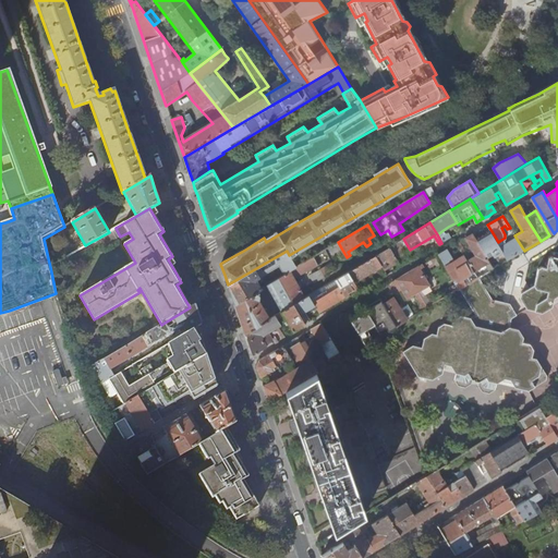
[(508,259),(500,246),(498,242),(492,231),(476,241),(485,256),(489,253),(493,257),(494,256),(499,265),(508,259)]
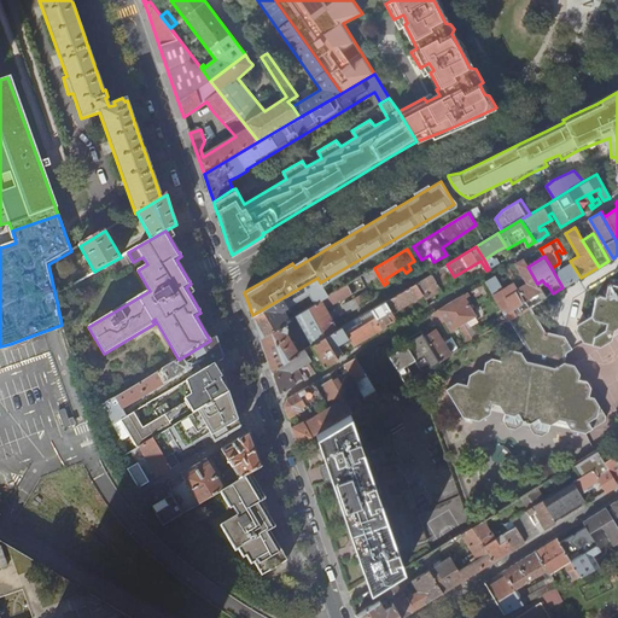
[(526,284),(517,289),(528,308),(529,308),(535,304),(530,298),(538,293),(542,301),(546,298),(537,284),(528,267),(523,258),(518,262),(514,263),(526,284)]
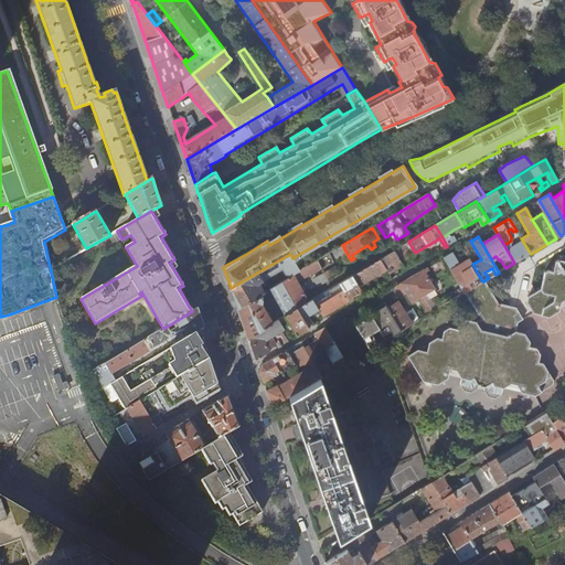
[(507,249),(514,263),(531,254),(521,238),(521,237),(518,240),(519,242),(507,249)]
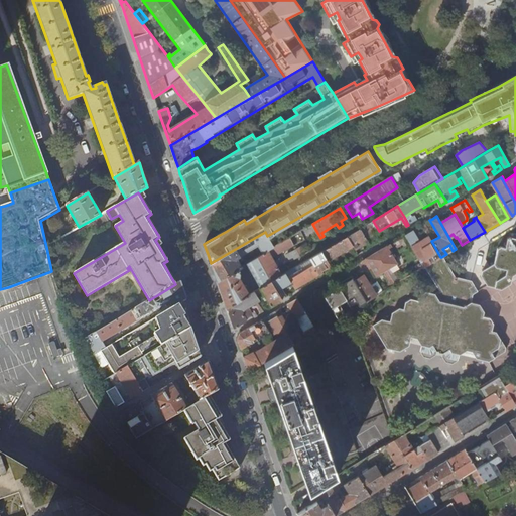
[(421,225),(427,235),(430,233),(428,230),(427,230),(424,223),(421,225)]
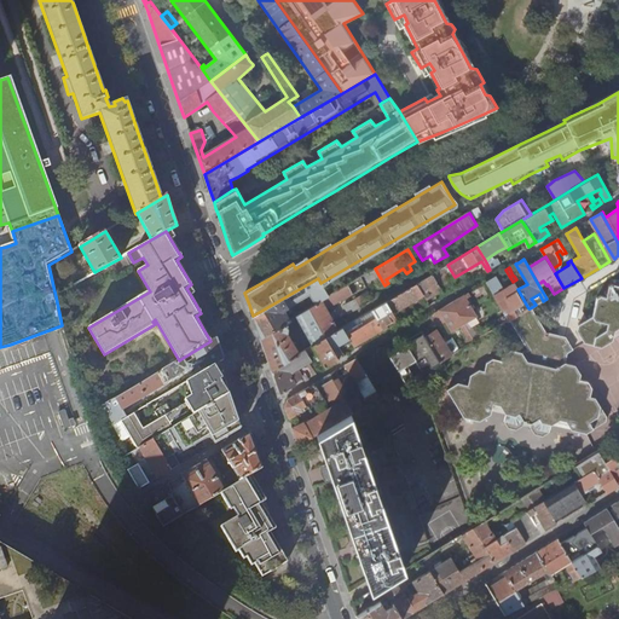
[(62,279),(67,289),(79,282),(85,278),(79,268),(62,279)]
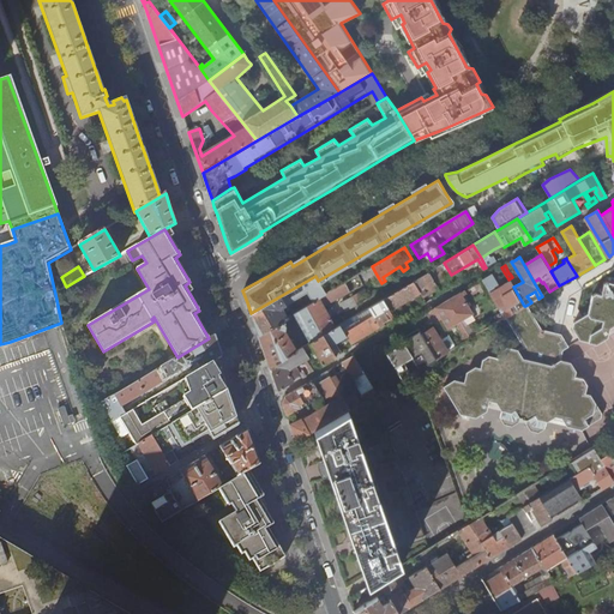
[(413,281),(420,292),(422,296),(438,288),(435,284),(439,282),(444,280),(437,266),(413,281)]
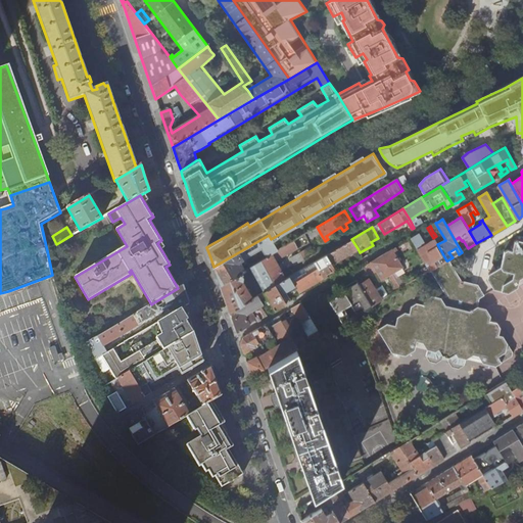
[(410,238),(416,247),(423,242),(418,233),(410,238)]
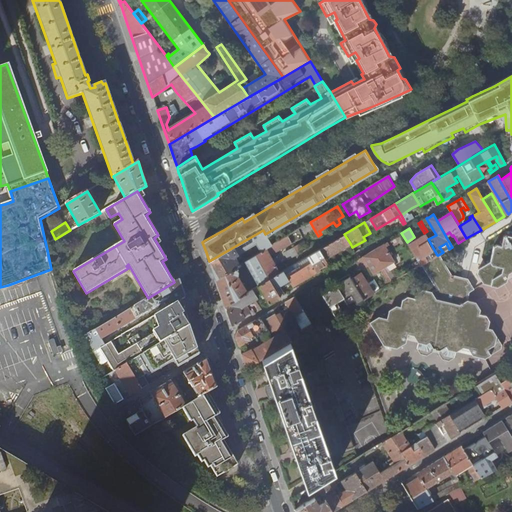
[(261,252),(272,246),(265,234),(263,230),(209,261),(214,274),(215,279),(237,266),(231,257),(256,243),(261,252)]
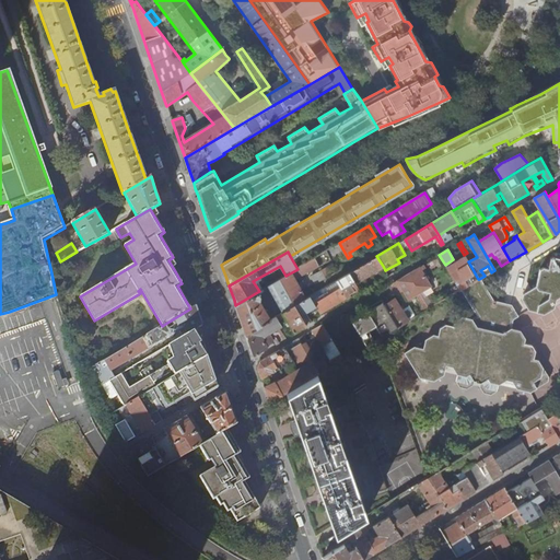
[(54,256),(48,259),(50,268),(58,264),(54,256)]
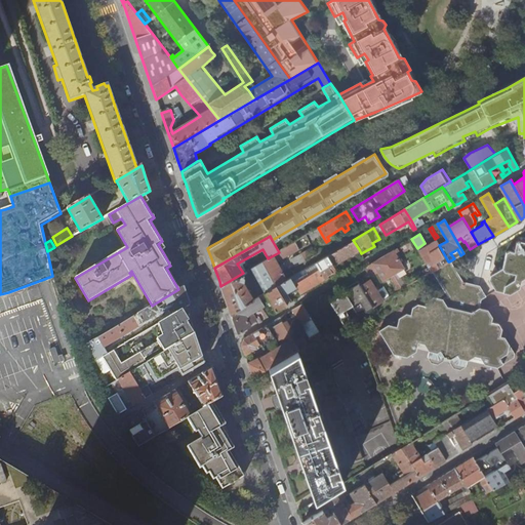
[(348,256),(359,249),(353,240),(327,255),(333,265),(348,256)]
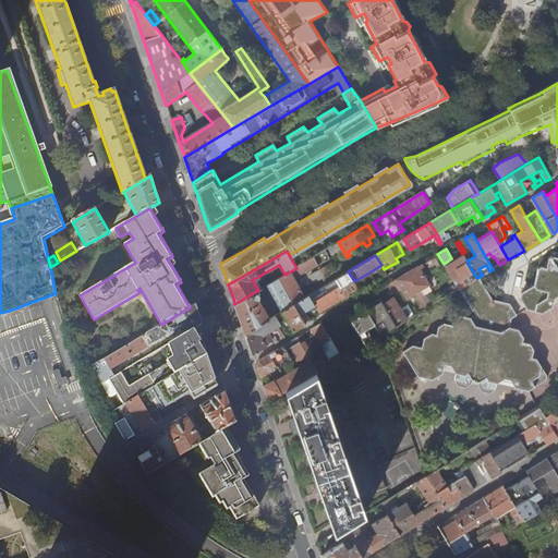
[(325,275),(314,257),(296,268),(284,275),(258,290),(234,304),(243,329),(244,331),(245,334),(271,318),(261,299),(261,296),(259,293),(269,288),(281,311),(293,304),(306,295),(294,277),(301,273),(299,269),(305,266),(314,281),(325,275)]
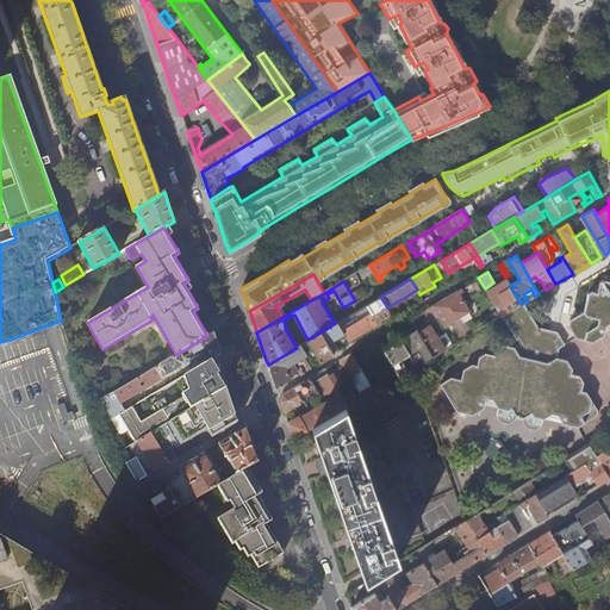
[(518,306),(521,304),(510,285),(508,282),(492,292),(490,290),(487,292),(502,316),(508,312),(504,306),(515,300),(518,306)]
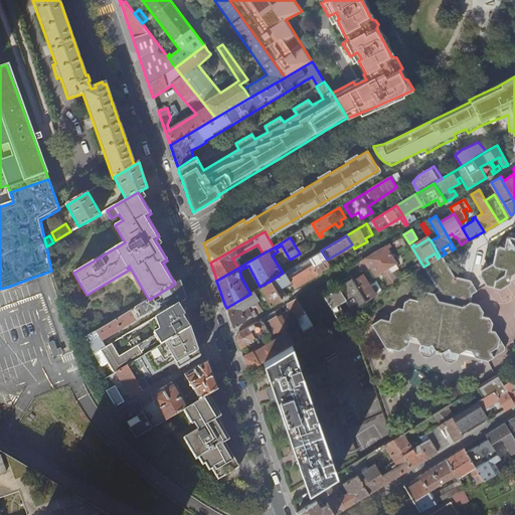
[(514,240),(509,239),(506,241),(504,250),(499,249),(496,251),(492,266),(480,274),(479,278),(485,288),(494,290),(506,284),(507,276),(513,273),(514,275),(514,240)]
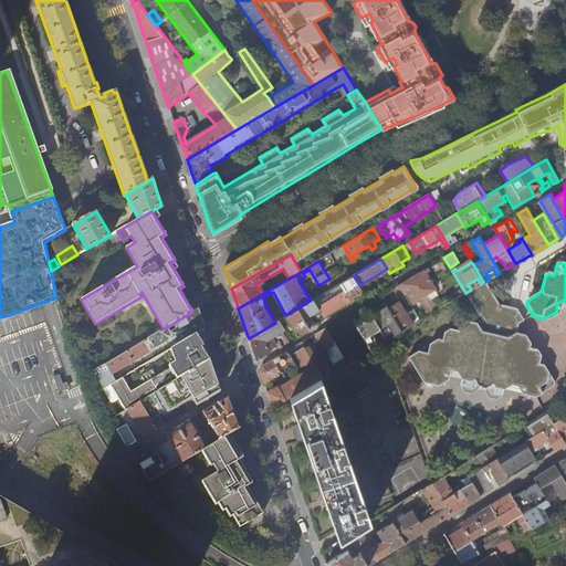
[(430,303),(426,296),(440,287),(438,284),(435,285),(427,273),(430,271),(428,268),(410,278),(397,285),(400,290),(404,287),(409,296),(407,297),(411,305),(421,300),(428,311),(425,314),(426,316),(436,311),(430,303)]
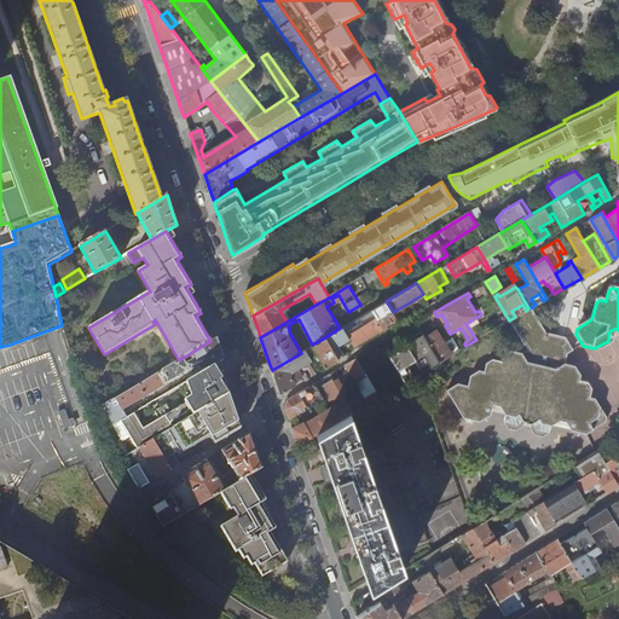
[(386,301),(372,310),(376,317),(383,328),(383,329),(391,325),(398,320),(393,312),(386,301)]
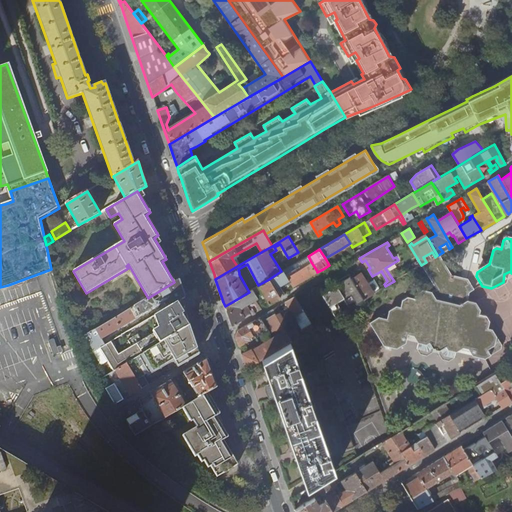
[(426,262),(421,265),(436,291),(432,293),(422,291),(414,296),(413,301),(406,299),(401,302),(399,308),(395,307),(388,311),(386,320),(377,317),(369,322),(383,346),(397,349),(405,344),(407,337),(414,339),(418,345),(417,350),(420,354),(427,356),(432,353),(433,350),(439,352),(438,354),(441,359),(448,361),(453,358),(454,352),(461,349),(469,351),(472,356),(486,359),(502,349),(503,345),(495,331),(487,329),(489,323),(486,319),(478,317),(479,314),(475,307),(465,304),(467,295),(472,292),(467,281),(450,276),(438,255),(437,255),(435,257),(426,262)]
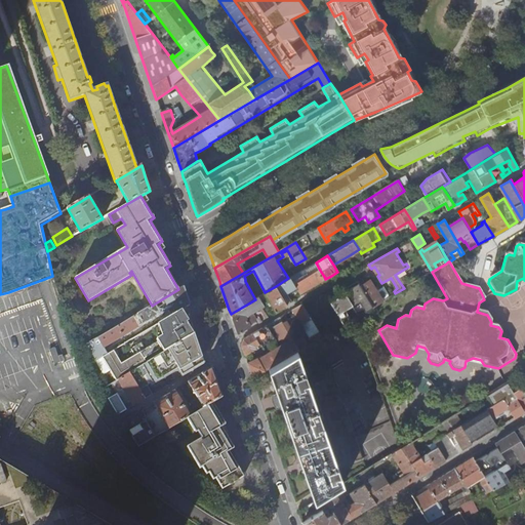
[(354,274),(356,278),(367,272),(364,267),(354,274)]
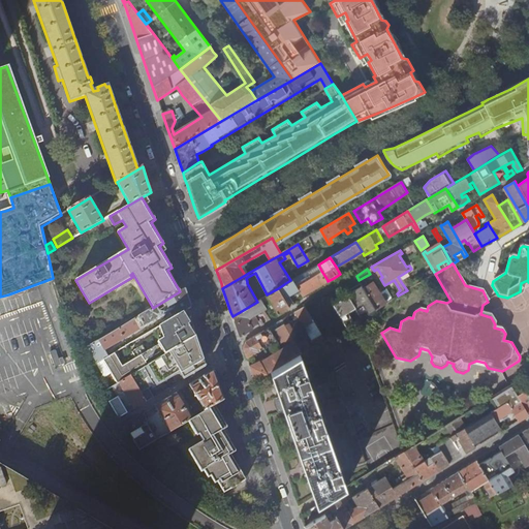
[(290,280),(278,288),(289,307),(294,304),(288,293),(292,291),(299,288),(303,296),(316,287),(328,280),(321,271),(311,277),(310,275),(303,279),(305,281),(298,285),(293,278),(290,280)]
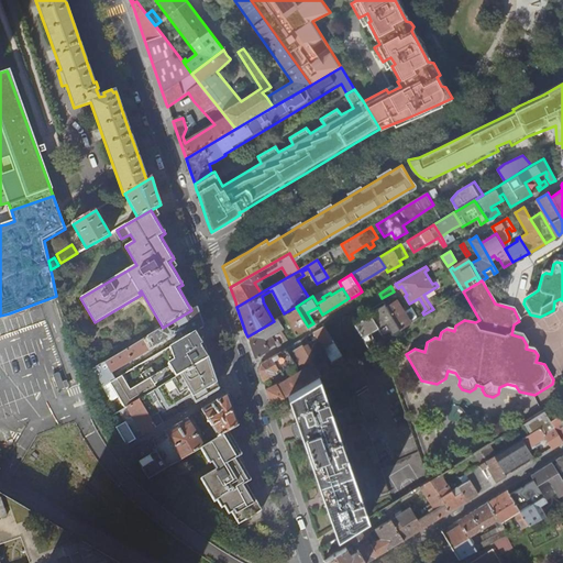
[(386,305),(401,329),(418,319),(411,307),(405,311),(397,299),(386,305)]
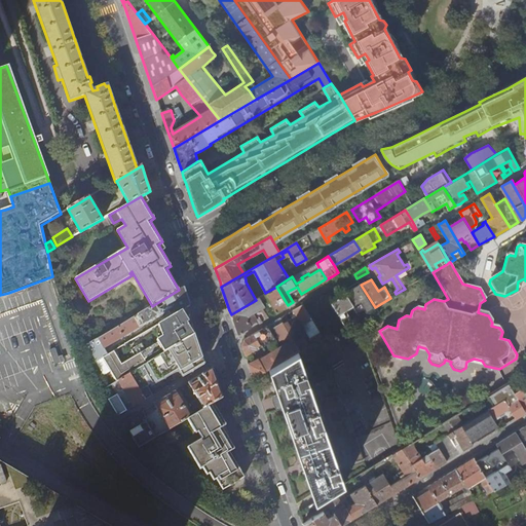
[(343,290),(360,315),(375,307),(361,285),(359,280),(352,285),(343,290)]
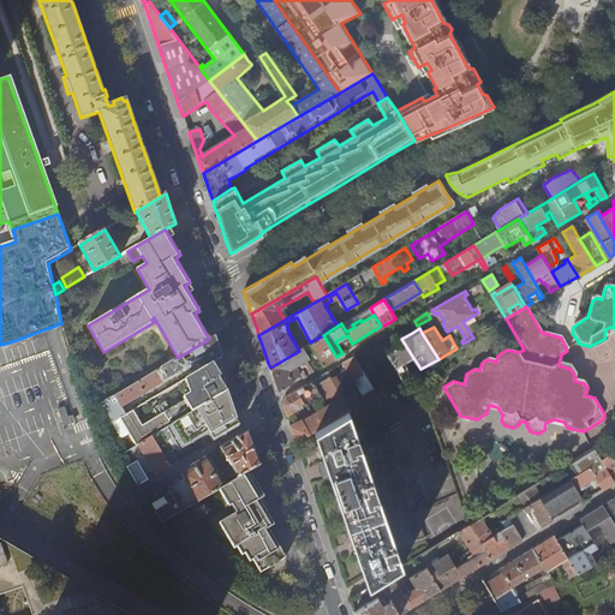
[(323,335),(310,342),(311,344),(299,351),(270,368),(278,390),(279,392),(302,377),(315,370),(306,357),(308,357),(305,352),(314,347),(324,365),(336,357),(323,335)]
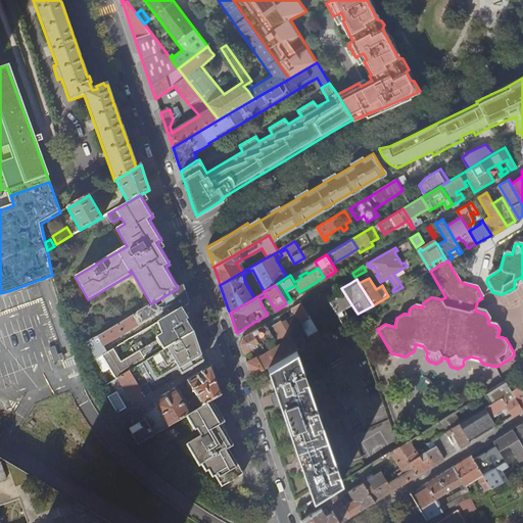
[(183,286),(178,288),(159,299),(162,304),(157,307),(154,302),(151,304),(103,333),(86,343),(95,360),(101,355),(107,352),(103,345),(155,315),(158,315),(167,311),(170,316),(184,306),(189,303),(186,296),(183,286)]
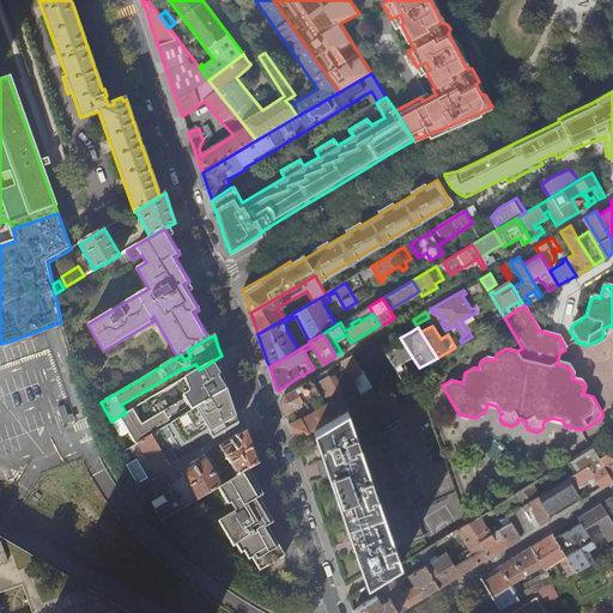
[(419,368),(400,338),(393,341),(383,347),(402,378),(419,368)]
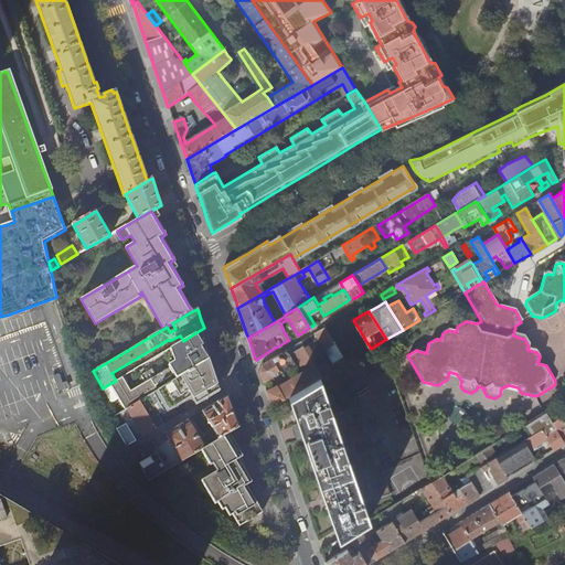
[(301,341),(312,359),(316,364),(323,376),(347,363),(326,328),(315,333),(336,365),(331,368),(328,361),(322,364),(319,358),(321,355),(313,342),(310,344),(307,338),(301,341)]
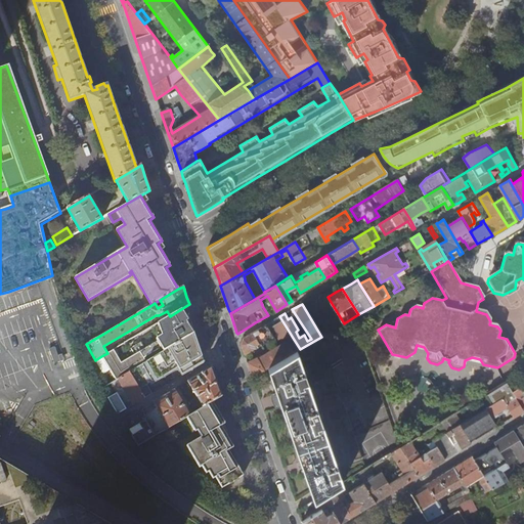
[(130,372),(194,334),(189,319),(184,307),(170,316),(157,323),(160,337),(156,339),(157,341),(144,349),(140,343),(130,348),(134,355),(121,362),(114,349),(107,353),(101,356),(115,381),(119,379),(130,372)]
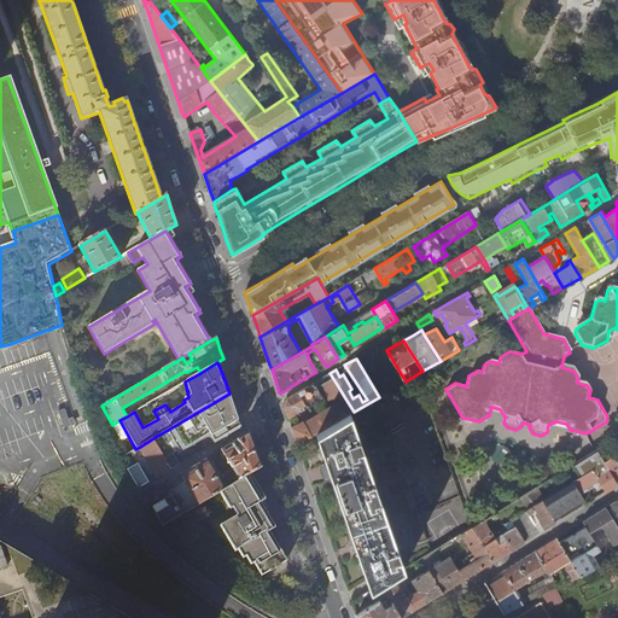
[(324,377),(314,383),(325,397),(327,396),(330,400),(342,392),(330,373),(324,377)]
